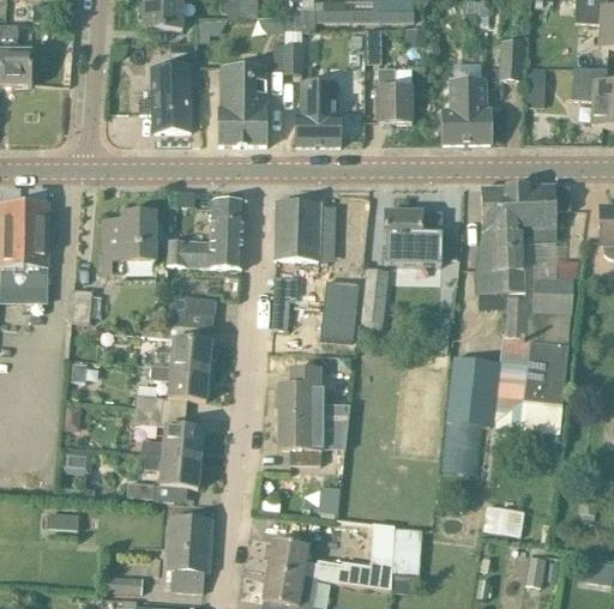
[(143,0),(143,29),(182,29),(184,0),(143,0)]
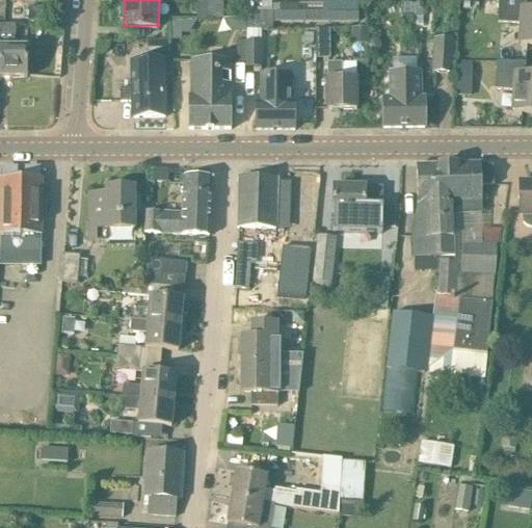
[(196,0),(196,15),(207,15),(207,0),(196,0)]
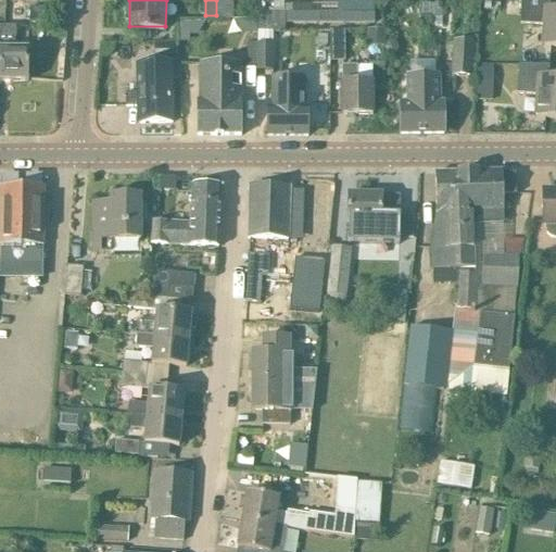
[(216,0),(216,15),(234,14),(234,0),(216,0)]
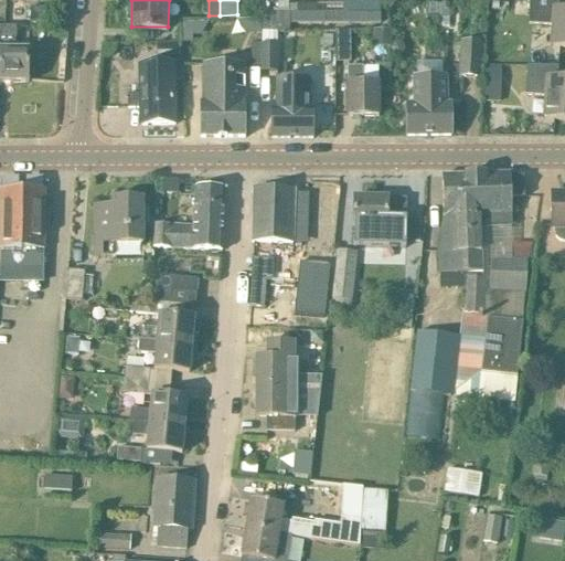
[(438,0),(438,8),(441,11),(449,11),(454,9),(454,0),(438,0)]
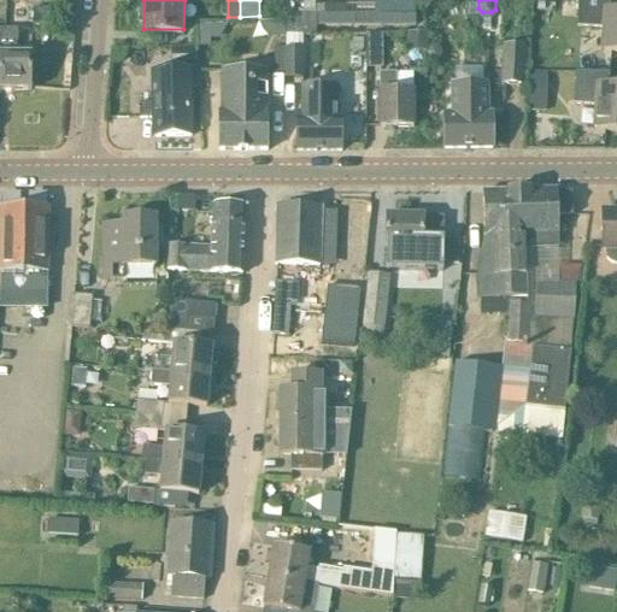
[(579,0),(577,22),(606,23),(604,47),(616,48),(616,7),(611,7),(611,0),(579,0)]
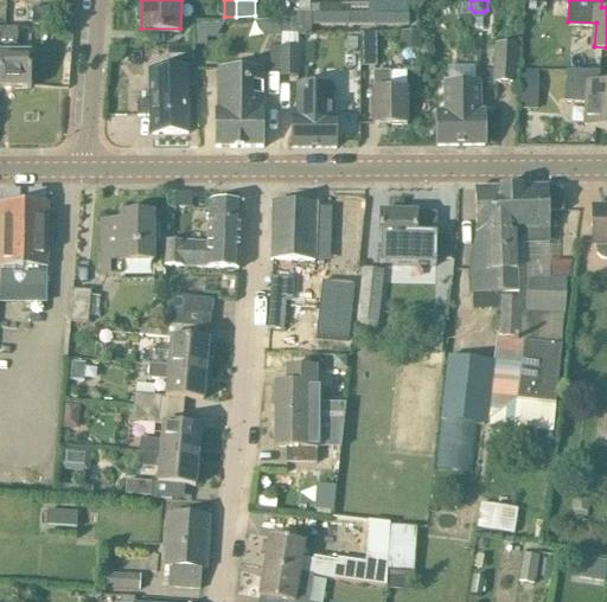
[(281,30),(312,31),(313,21),(311,10),(281,10),(281,30)]
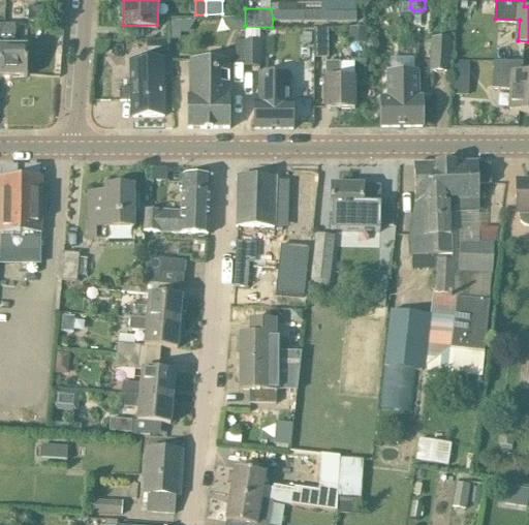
[(297,8),(271,8),(273,19),(296,19),(297,8)]
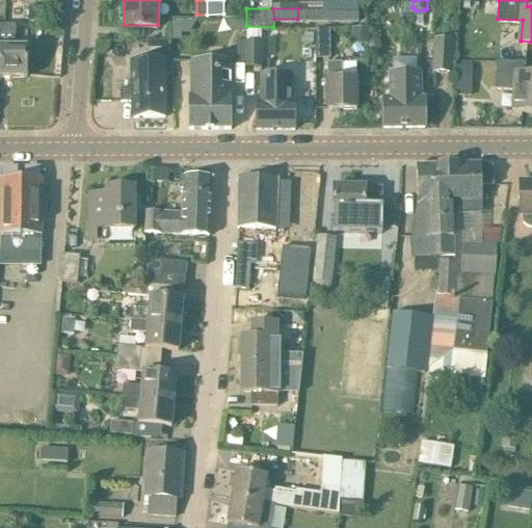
[(298,8),(297,19),(324,19),(324,8),(298,8)]
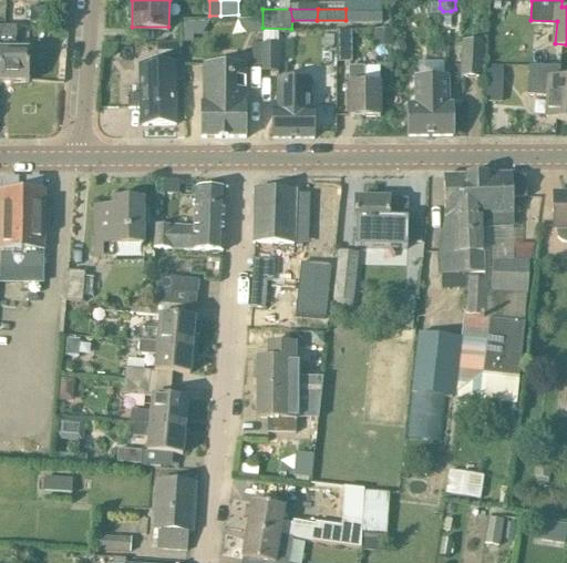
[(346,9),(346,20),(373,20),(373,9),(346,9)]
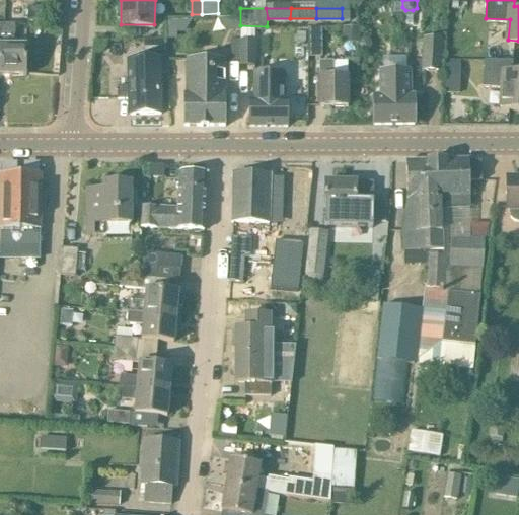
[(0,20),(0,72),(27,72),(27,42),(13,42),(13,31),(15,31),(15,21),(0,20)]
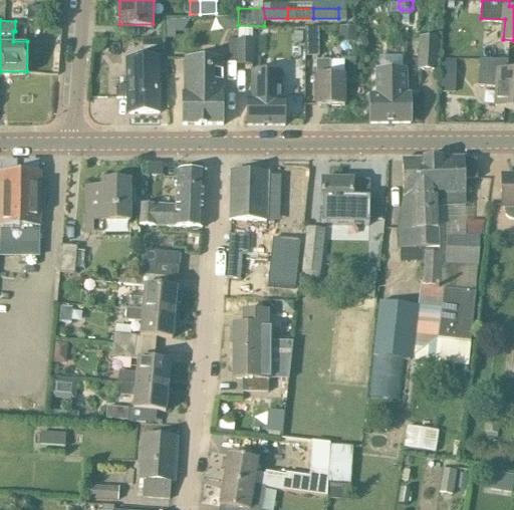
[(355,23),(339,23),(340,39),(355,39),(355,23)]
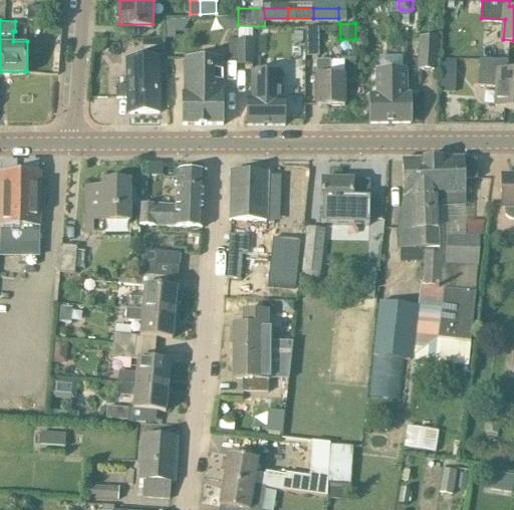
[(318,24),(305,25),(305,53),(319,52),(318,24)]
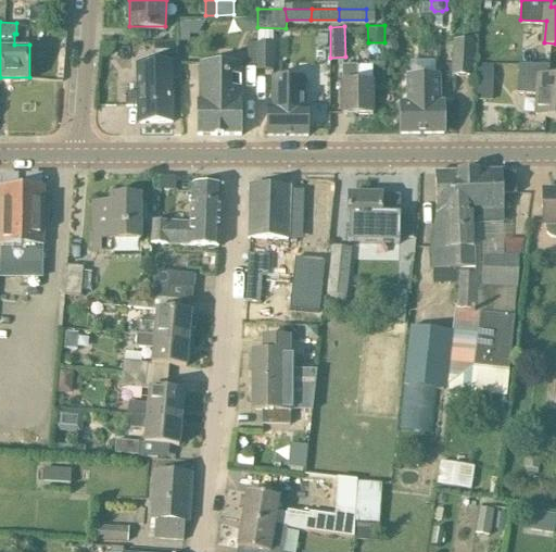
[(389,37),(384,42),(388,49),(395,49),(399,44),(395,37),(389,37)]
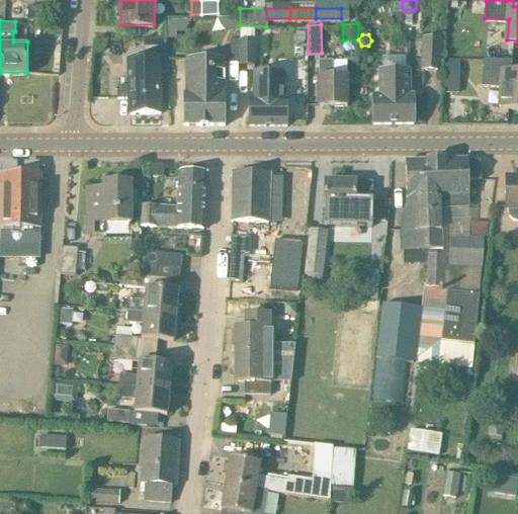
[(439,66),(440,34),(424,34),(422,66),(439,66)]
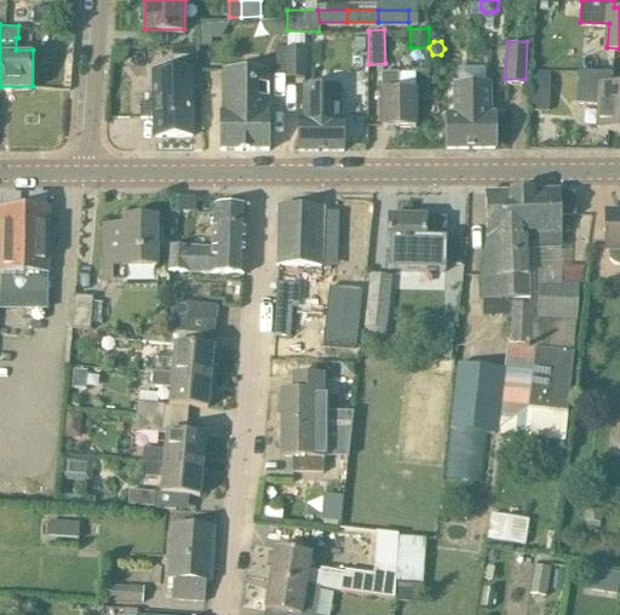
[(286,68),(286,74),(305,74),(306,44),(287,44),(286,68)]
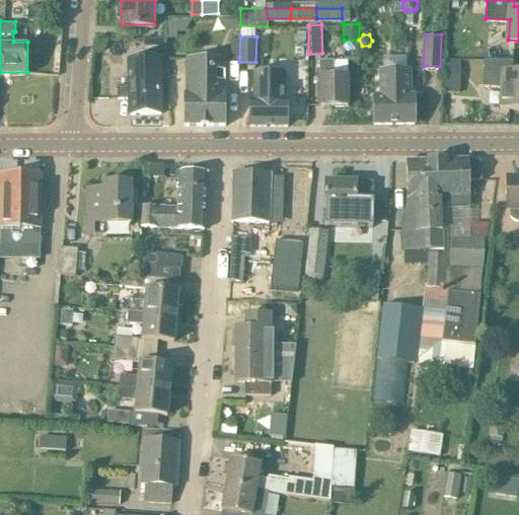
[(163,38),(149,38),(149,49),(163,49),(163,38)]
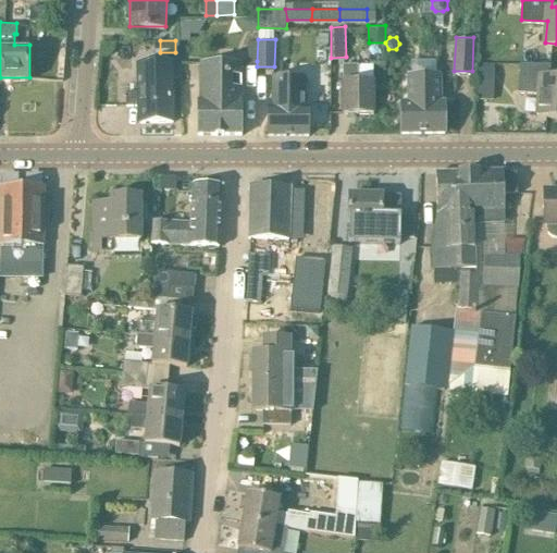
[(171,76),(170,58),(138,59),(139,88),(126,88),(126,102),(139,102),(140,120),(172,119),(171,89),(171,76)]
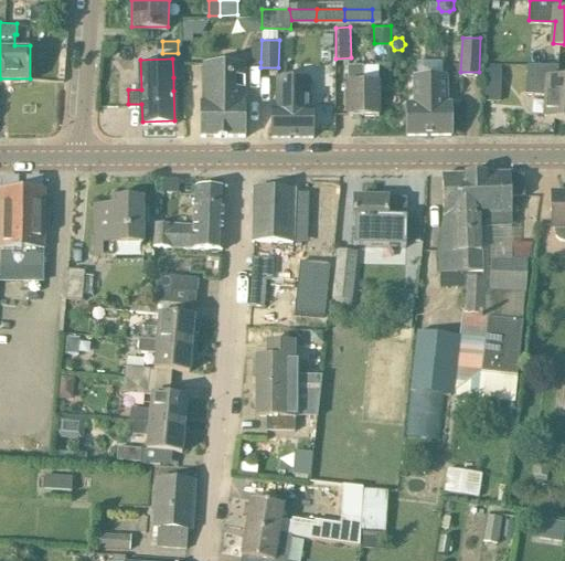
[(201,99),(201,134),(245,134),(245,98),(246,99),(246,61),(202,61),(202,99),(201,99)]
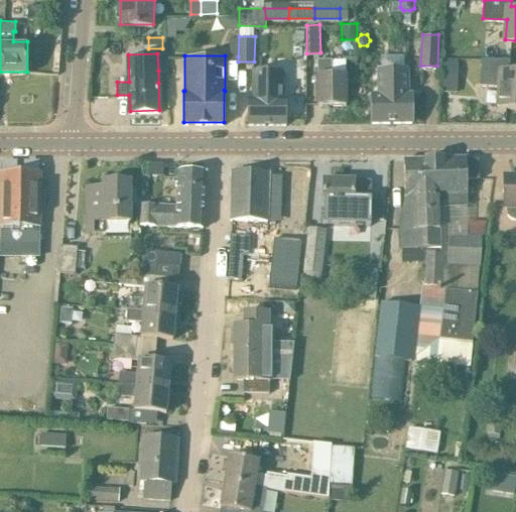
[(318,57),(317,74),(317,103),(347,103),(346,74),(346,56),(318,57)]
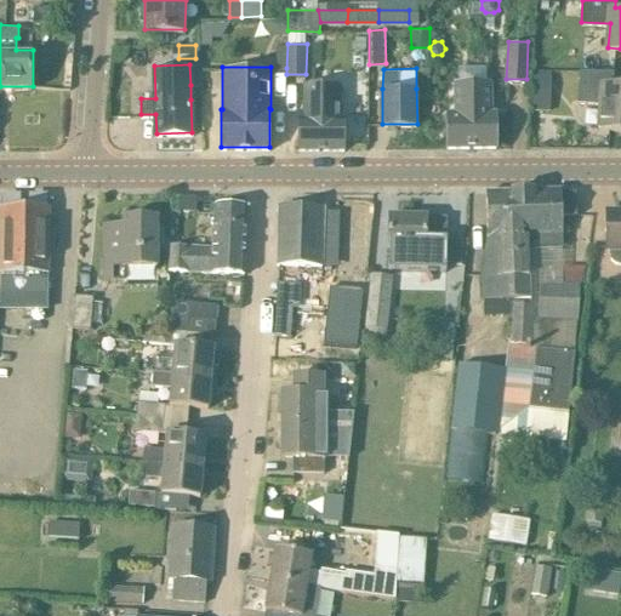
[(533,68),(531,107),(550,107),(550,68),(533,68)]
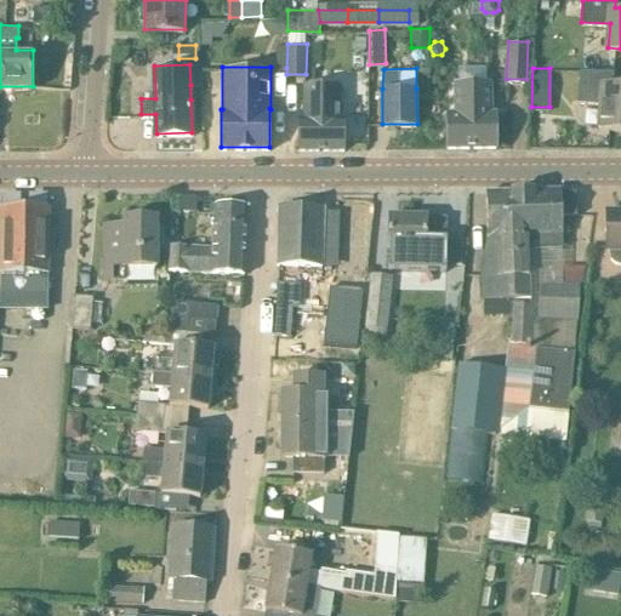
[(577,101),(602,102),(599,127),(620,127),(620,85),(613,85),(614,69),(580,68),(577,101)]
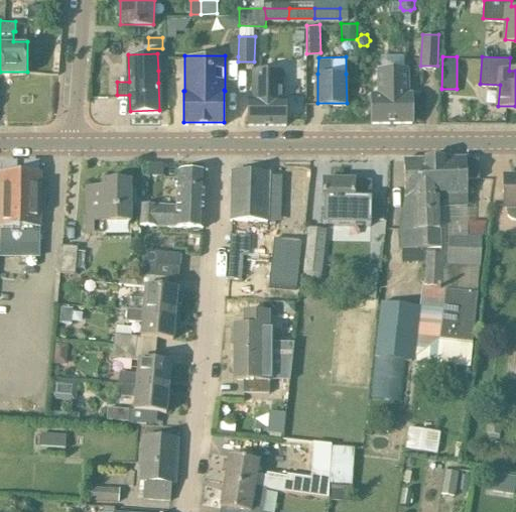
[(372,92),(372,121),(412,121),(412,92),(408,92),(408,68),(378,68),(378,92),(372,92)]
